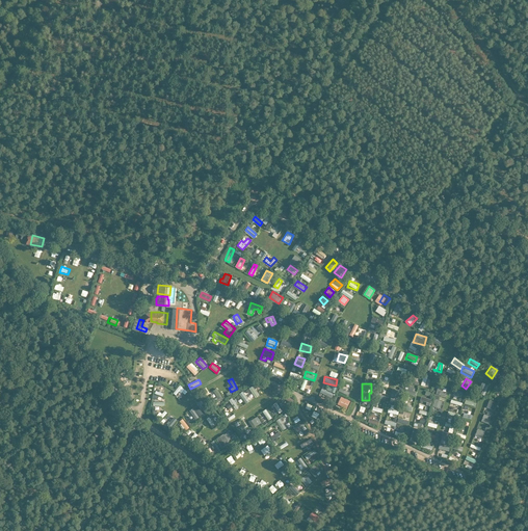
[(178,385),(174,394),(176,396),(178,392),(181,393),(184,388),(178,385)]
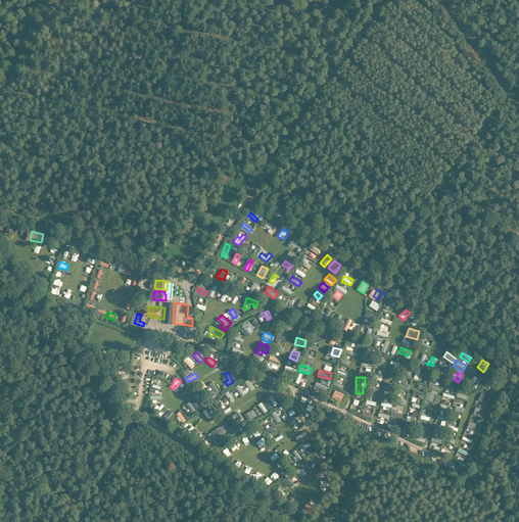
[(249,380),(245,382),(250,390),(254,388),(249,380)]
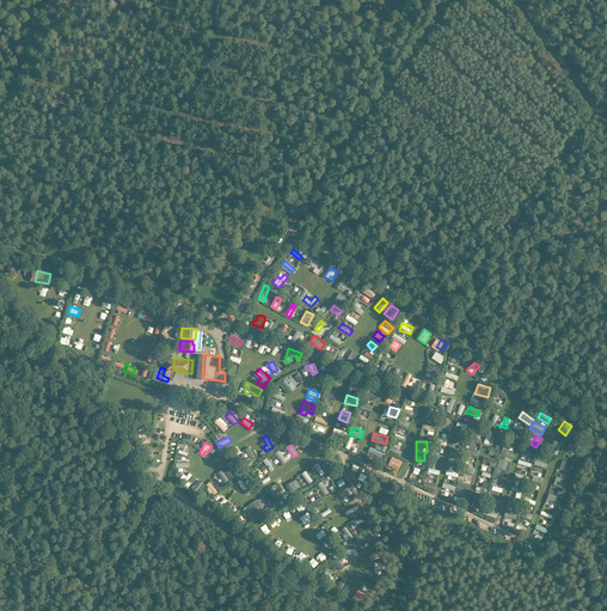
[(393,445),(391,452),(398,454),(400,447),(393,445)]
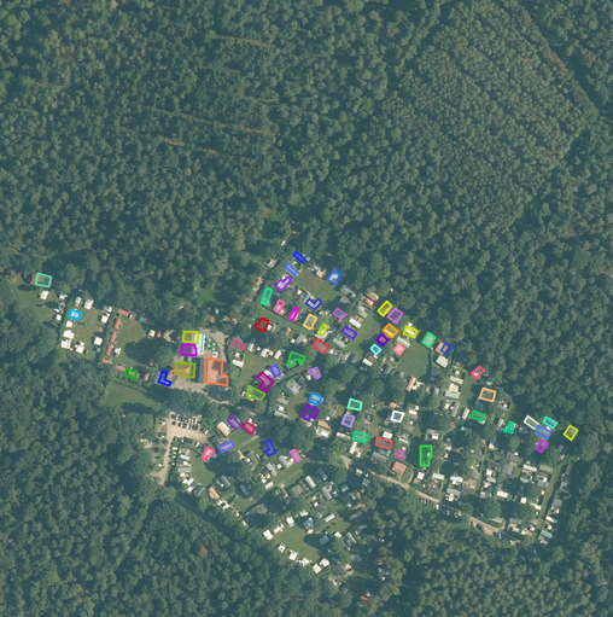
[(471,449),(471,459),(482,459),(482,449),(471,449)]
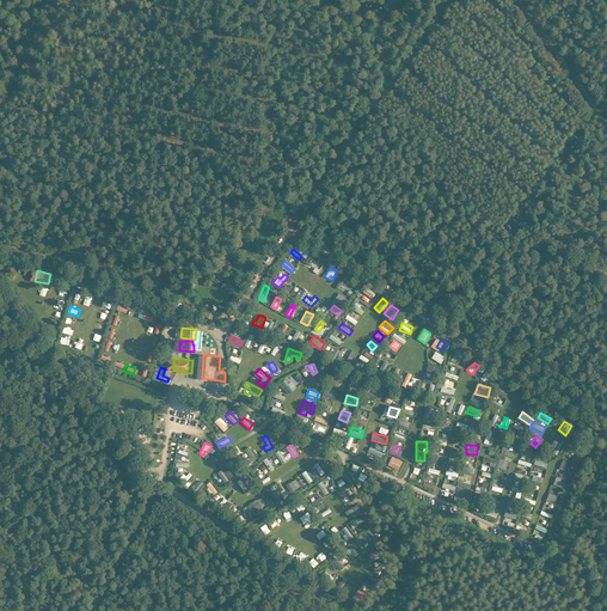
[(245,448),(251,459),(256,457),(250,446),(245,448)]
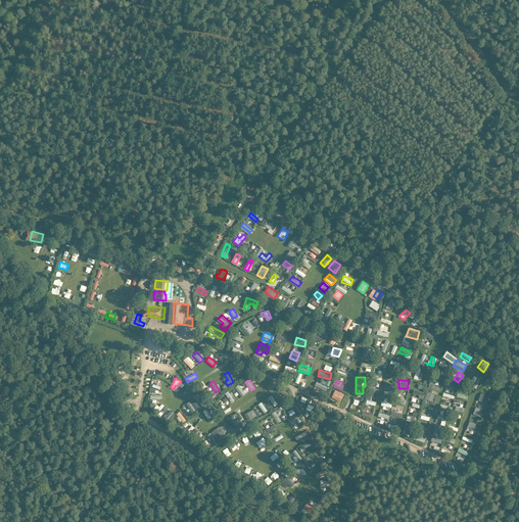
[(382,395),(390,396),(392,383),(384,381),(382,395)]
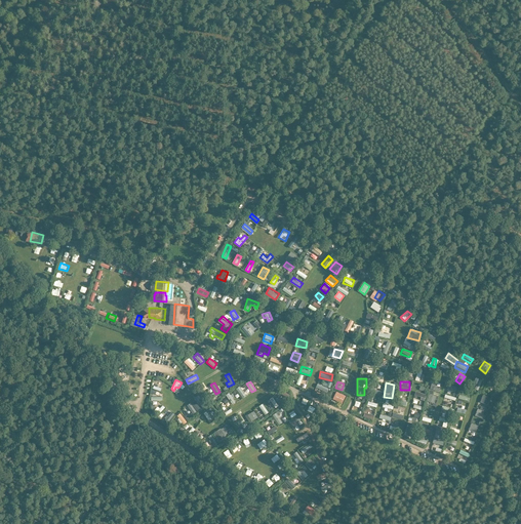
[(239,389),(242,395),(247,392),(243,386),(239,389)]
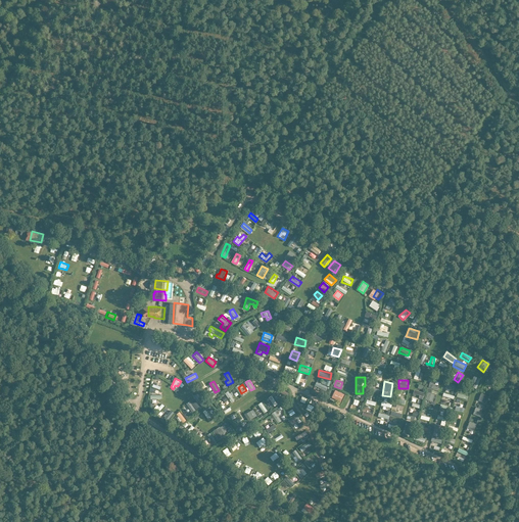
[(428,392),(425,392),(425,399),(435,399),(436,386),(428,385),(428,392)]
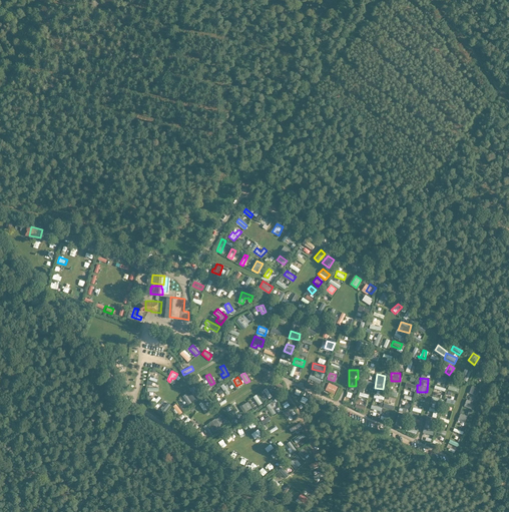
[(339,394),(342,387),(333,382),(330,389),(339,394)]
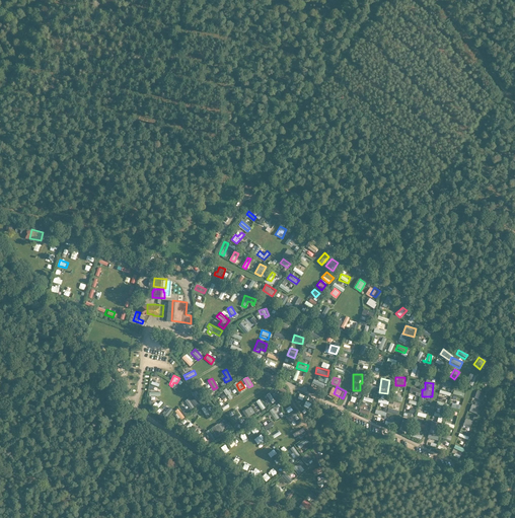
[(408,394),(418,396),(420,388),(410,386),(408,394)]
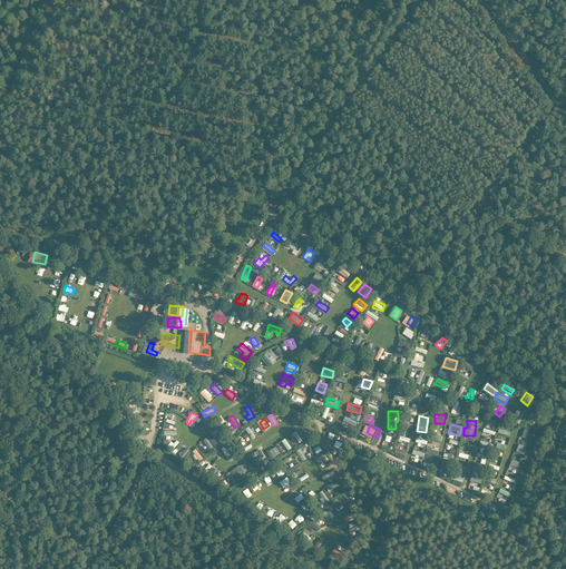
[(210,439),(218,432),(215,428),(207,434),(210,439)]
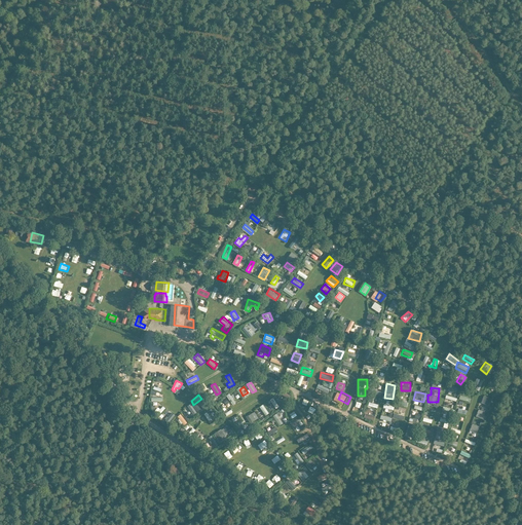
[(269,400),(275,409),(280,406),(273,397),(269,400)]
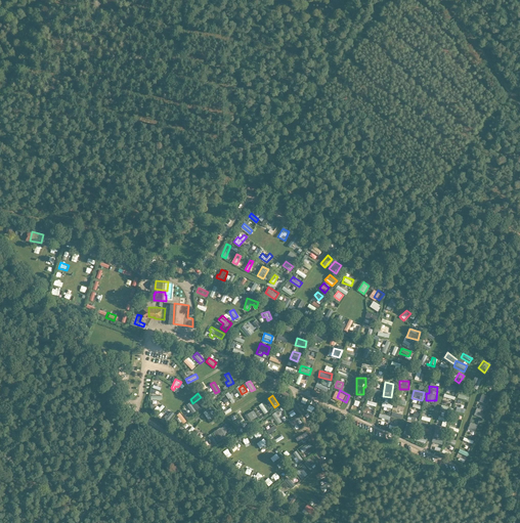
[(258,405),(264,413),(269,410),(263,401),(258,405)]
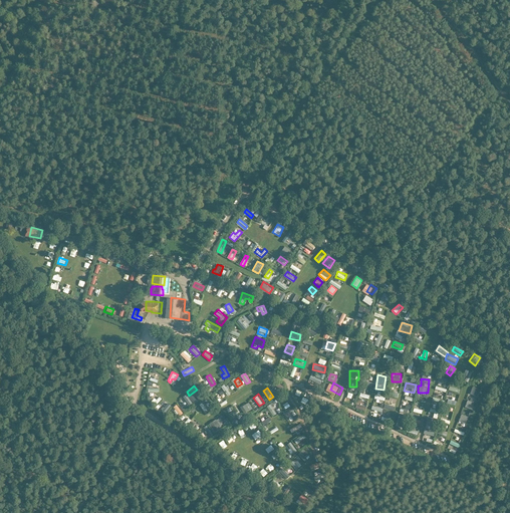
[(185,396),(182,398),(188,405),(191,403),(185,396)]
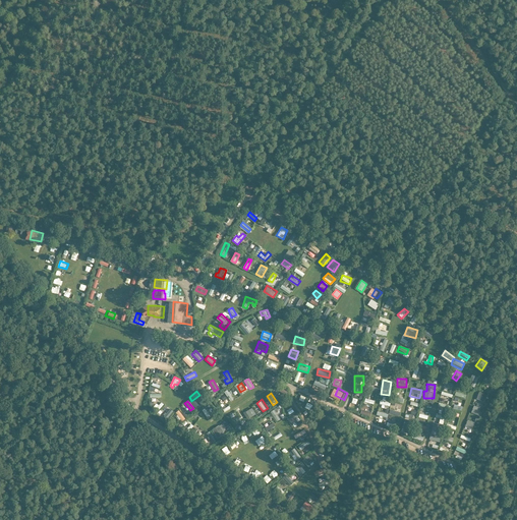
[(210,405),(205,407),(208,414),(213,412),(210,405)]
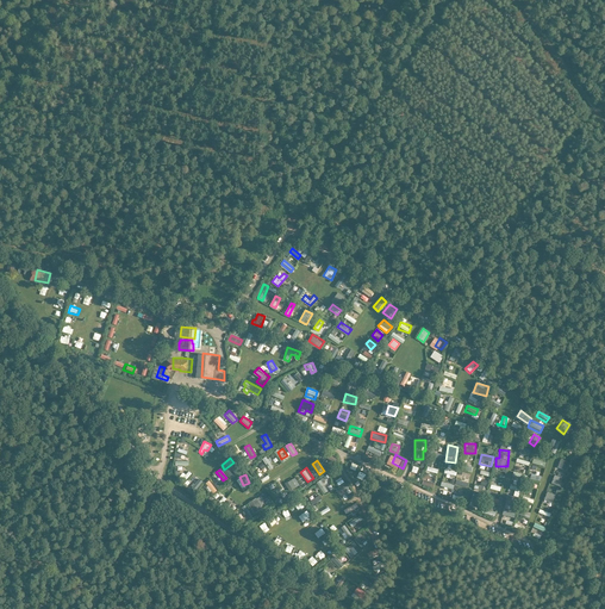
[(282,484),(287,490),(298,483),(294,477),(282,484)]
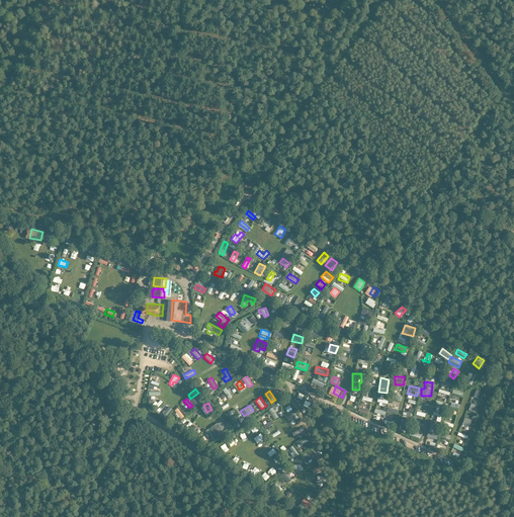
[(166,409),(164,408),(161,412),(166,416),(172,409),(169,406),(166,409)]
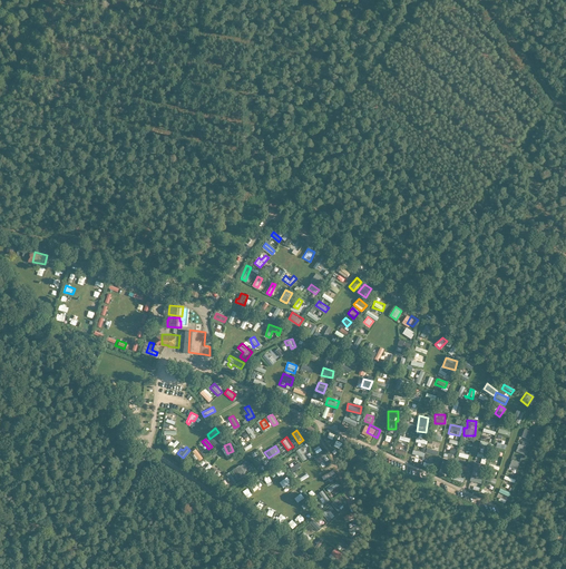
[(302,451),(304,451),(302,447),(296,449),(302,462),(306,460),(302,451)]
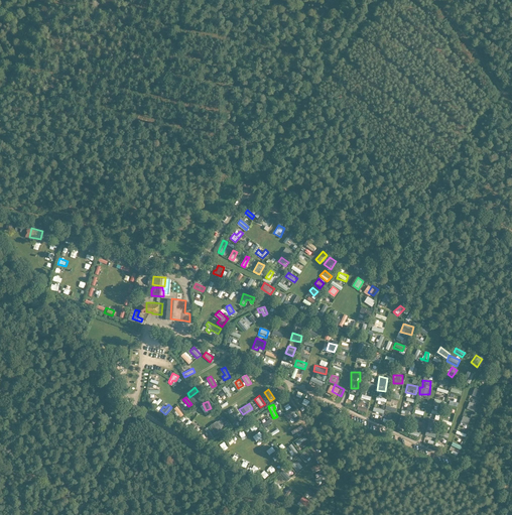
[(263,427),(272,422),(271,419),(261,424),(263,427)]
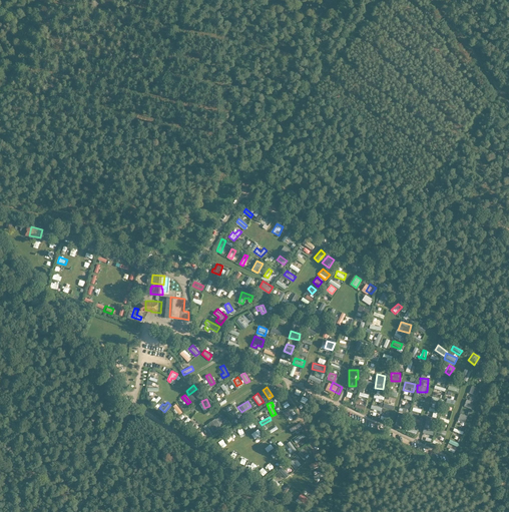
[(215,419),(208,422),(212,432),(219,428),(215,419)]
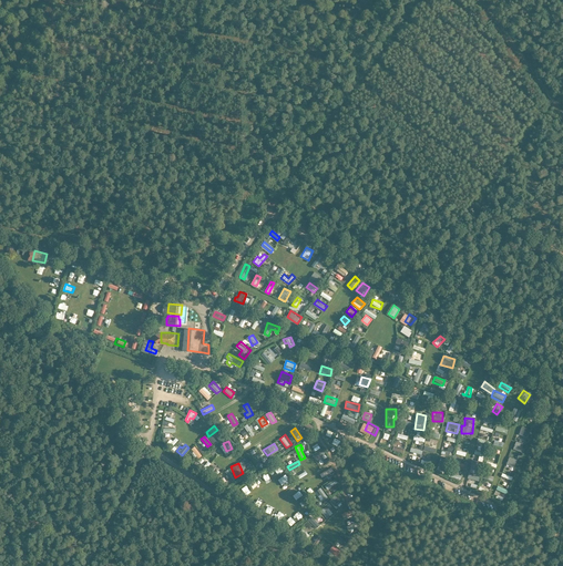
[(229,482),(233,480),(227,470),(224,472),(229,482)]
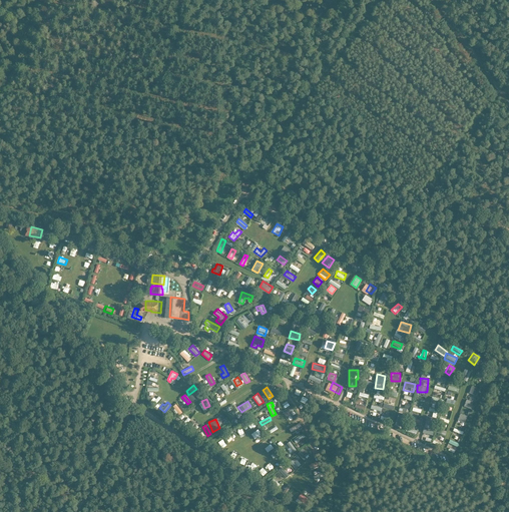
[(453,428),(451,432),(460,436),(462,432),(453,428)]
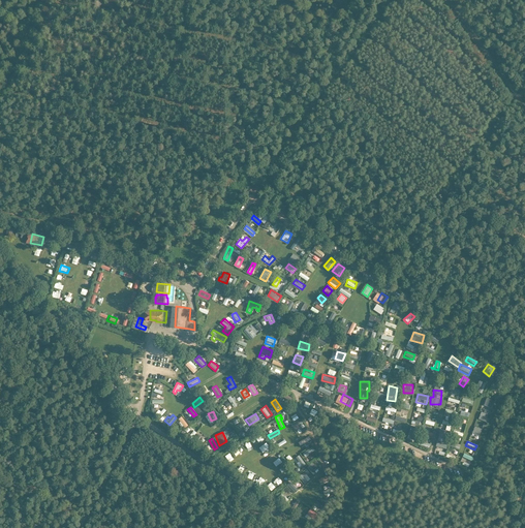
[(312,446),(301,453),(304,458),(315,452),(312,446)]
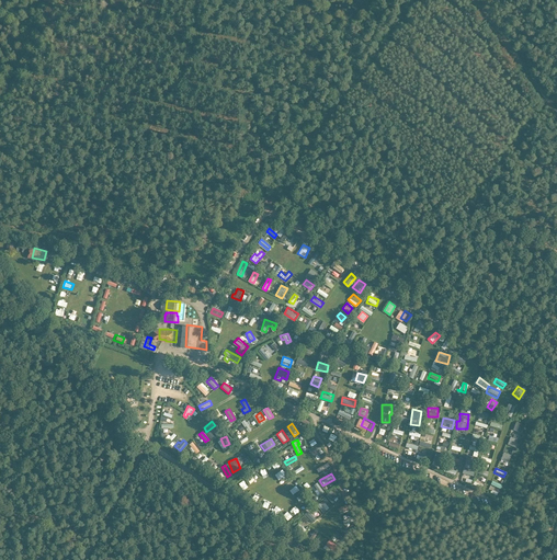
[(314,484),(319,494),(324,492),(317,482),(314,484)]
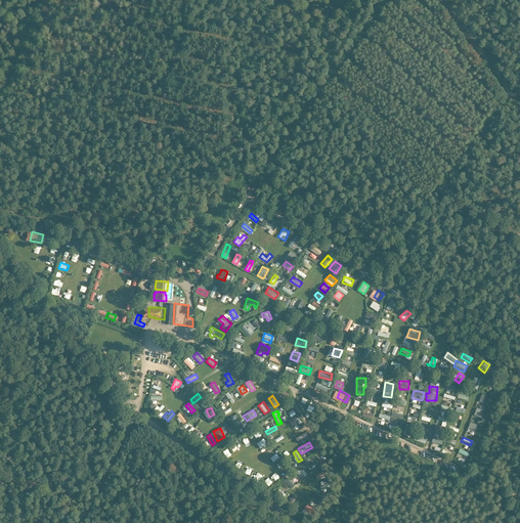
[(314,469),(308,460),(303,463),(310,472),(314,469)]
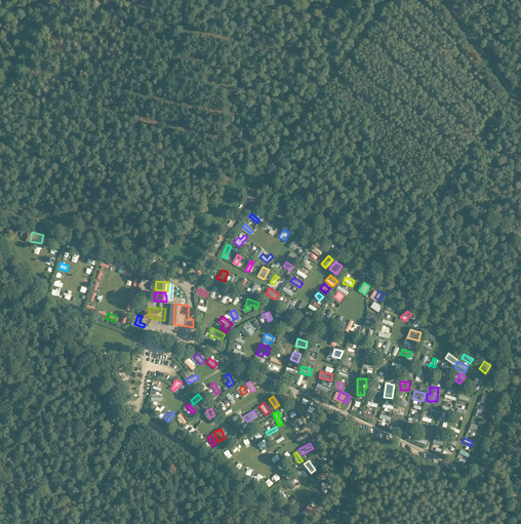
[(286,485),(291,490),(295,486),(290,481),(286,485)]
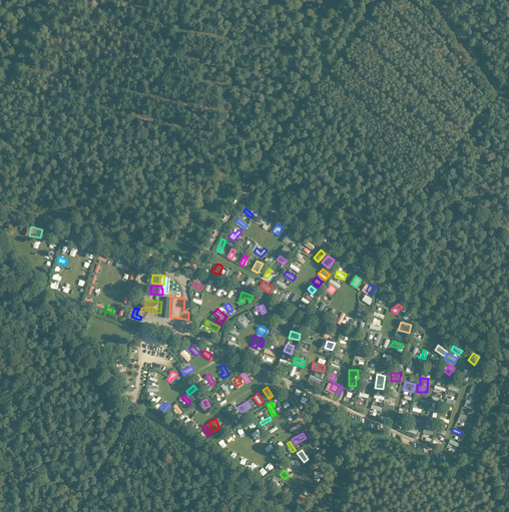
[(309,497),(312,486),(309,485),(308,487),(304,486),(302,495),(309,497)]
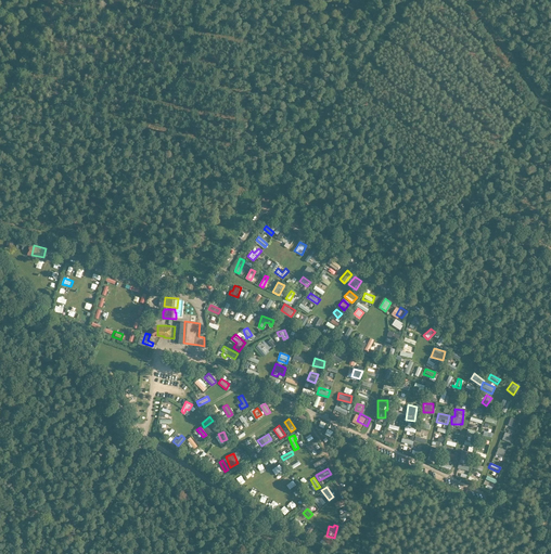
[(324,535),(319,542),(323,546),(330,538),(324,535)]
